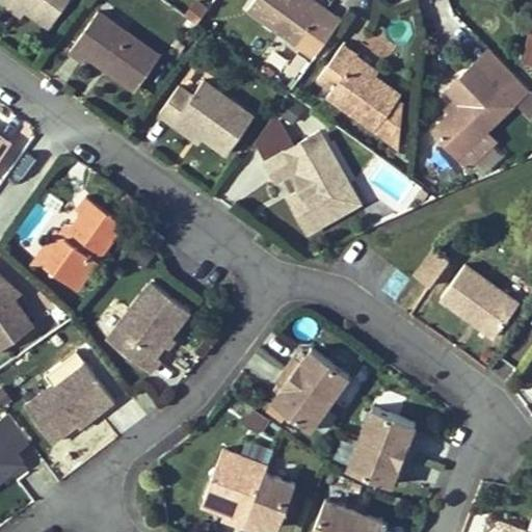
[(3,0),(22,12),(26,5),(18,0),(3,0)]
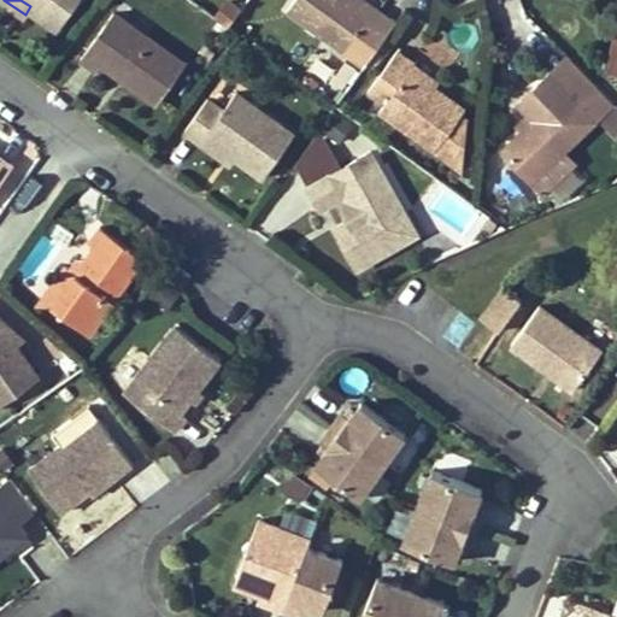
[(21,0),(30,6),(60,27),(77,0),(21,0)]
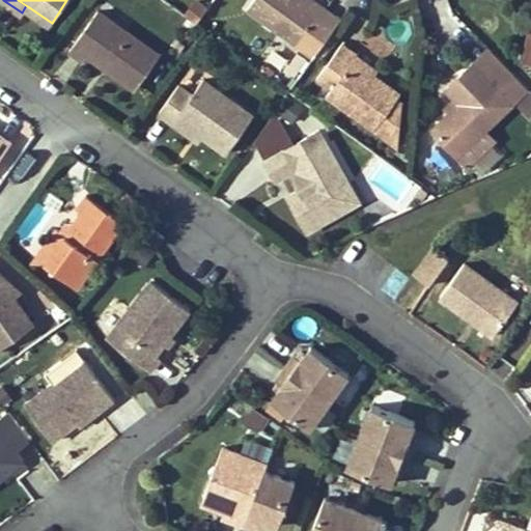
[(314,56),(342,17),(325,4),(322,9),(308,0),(254,0),(249,9),(314,56)]
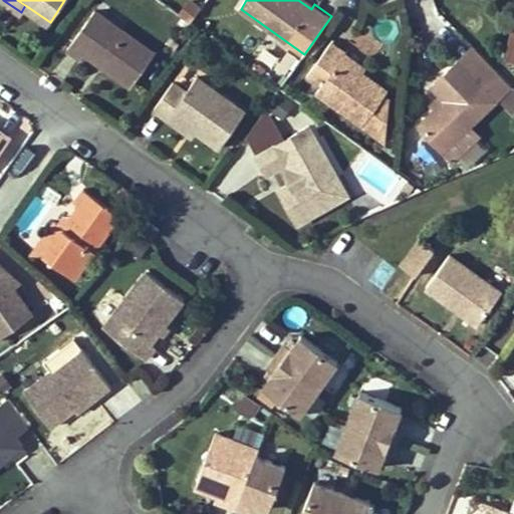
[(298,0),(311,9),(314,4),(308,0),(298,0)]
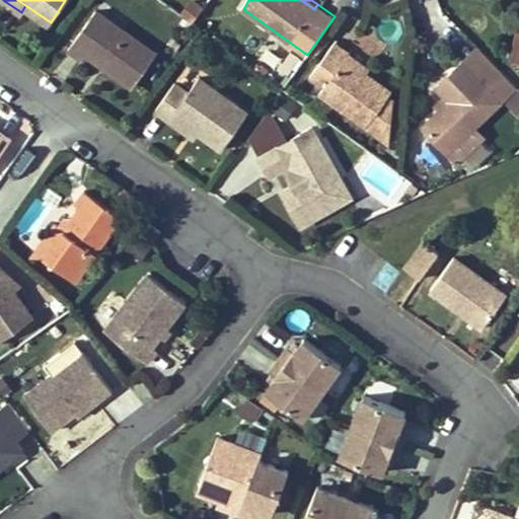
[(136,82),(156,53),(126,30),(96,10),(72,44),(87,54),(89,51),(103,59),(106,54),(116,60),(112,66),(136,82)]
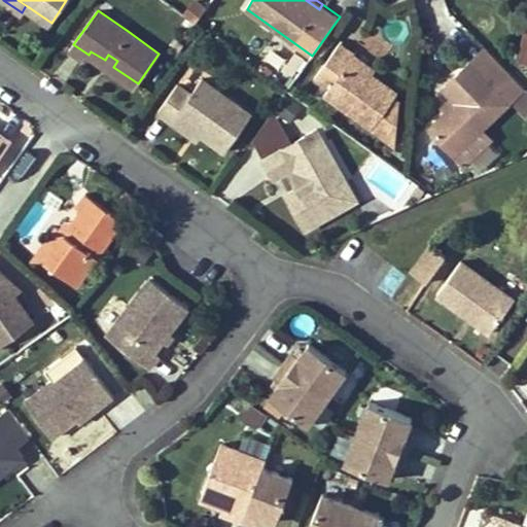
[(343,41),(337,48),(351,58),(349,61),(370,74),(374,67),(354,54),(356,51),(343,41)]
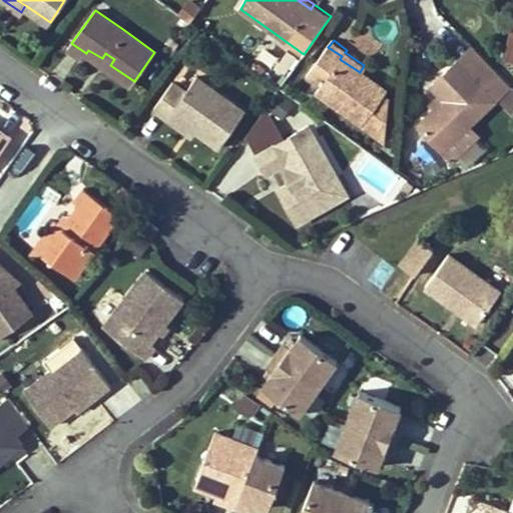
[(457,61),(497,101),(512,87),(472,46),(457,61)]
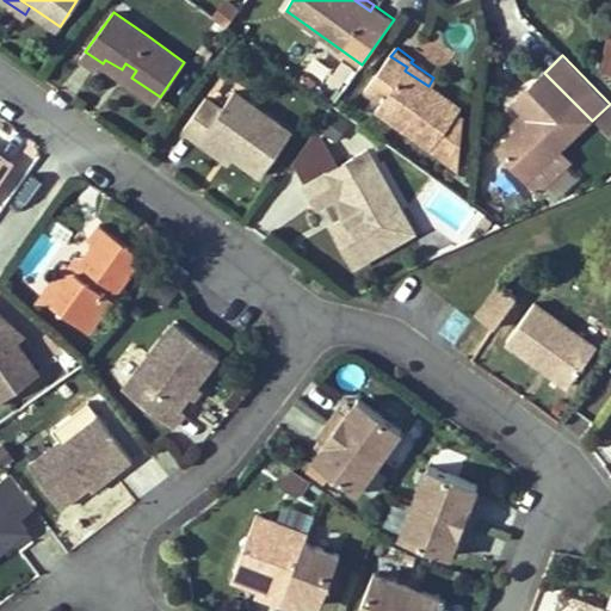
[(460,107),(429,86),(405,71),(407,67),(390,56),(365,92),(381,103),(377,109),(432,148),(460,107)]
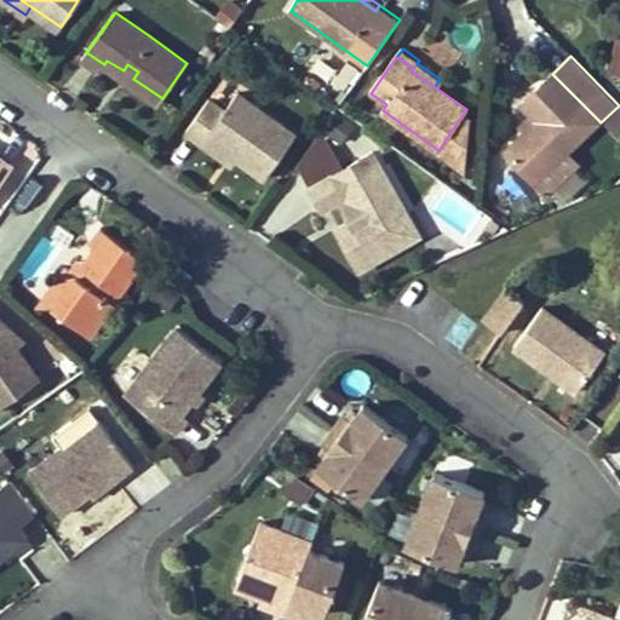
[(138,72),(127,64),(124,70),(133,79),(138,72)]
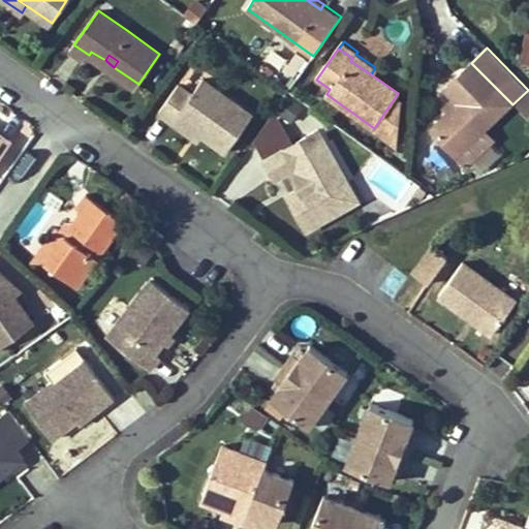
[(431,127),(458,155),(485,130),(512,104),(471,63),(444,89),(453,96),(458,102),(447,112),(431,127)]
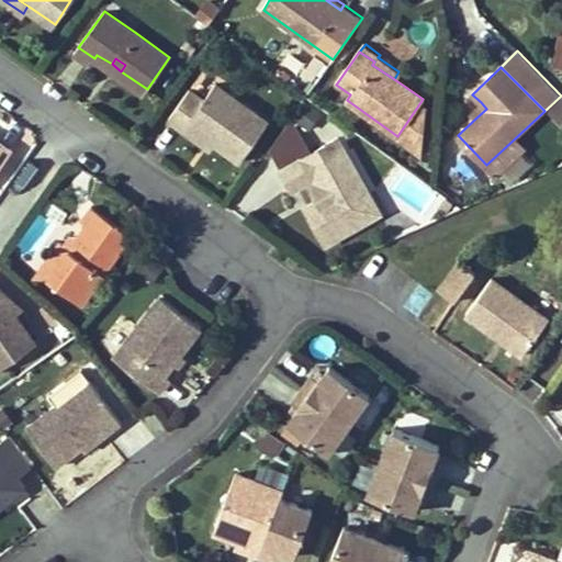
[(242,161),(270,121),(217,83),(204,101),(191,92),(171,121),(186,131),(190,125),(216,144),(242,161)]
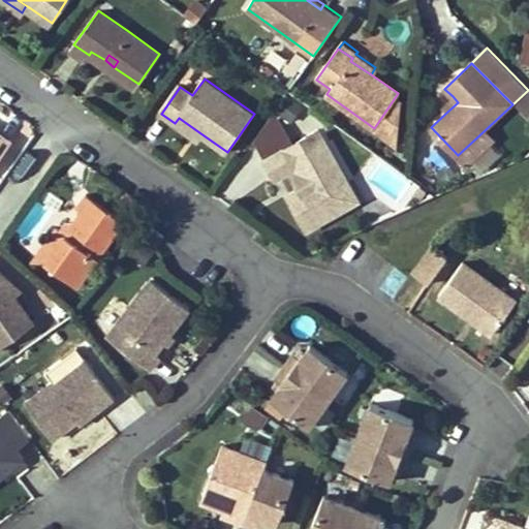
[(453,96),(442,106),(447,112),(458,102),(453,96)]
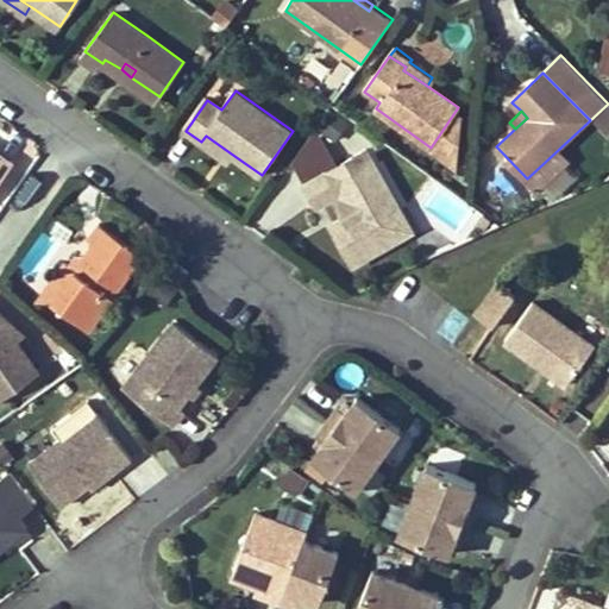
[(234,156),(206,136),(201,142),(231,162),(234,156)]
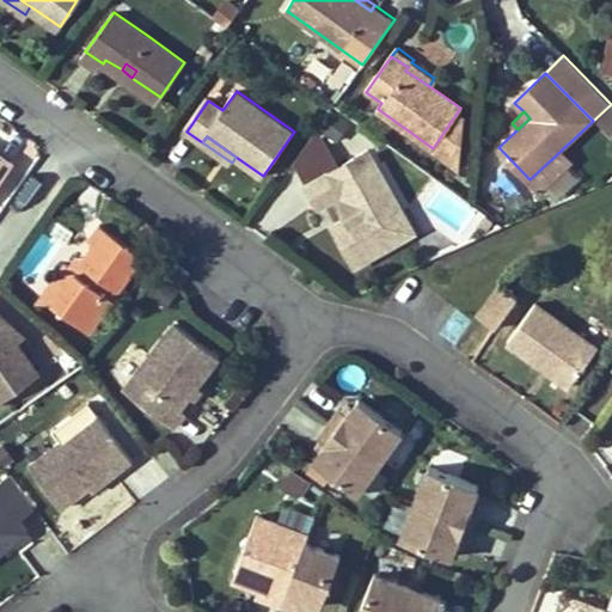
[(316,204),(331,197),(338,193),(350,213),(342,218),(330,225),(353,263),(411,230),(401,209),(393,209),(386,207),(383,207),(368,182),(374,163),(366,148),(304,183),(316,204)]
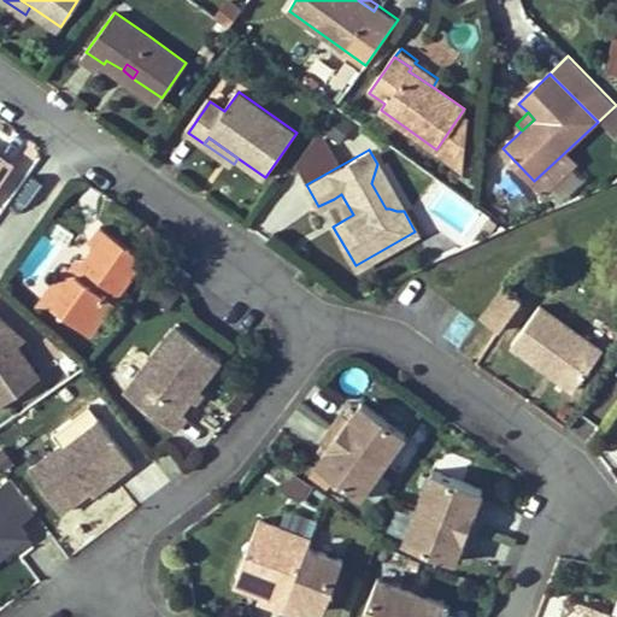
[(565,152),(534,181),(546,195),(577,166),(565,152)]
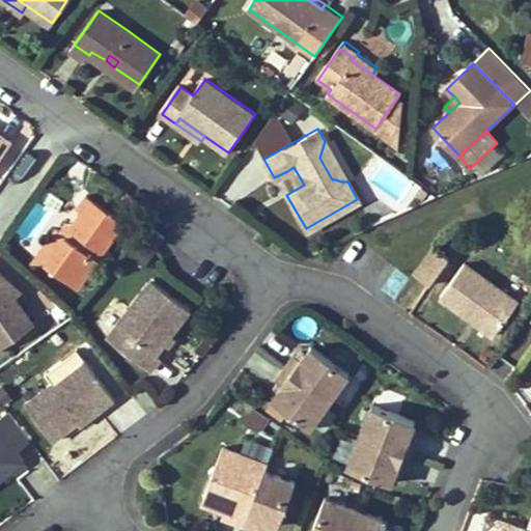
[(347,182),(326,143),(325,141),(319,158),(332,179),(335,179),(341,182),(347,182)]
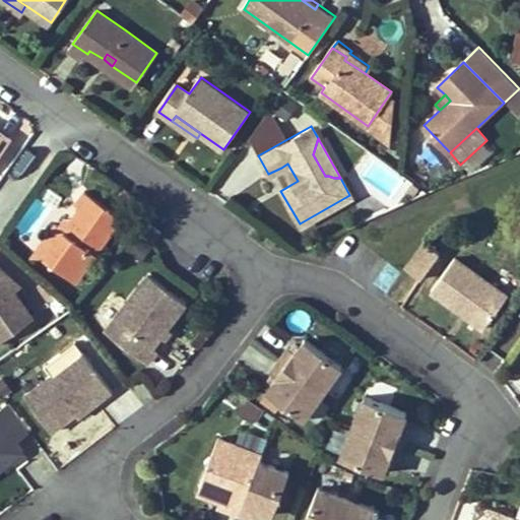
[(298,181),(287,164),(281,168),(290,185),(298,181)]
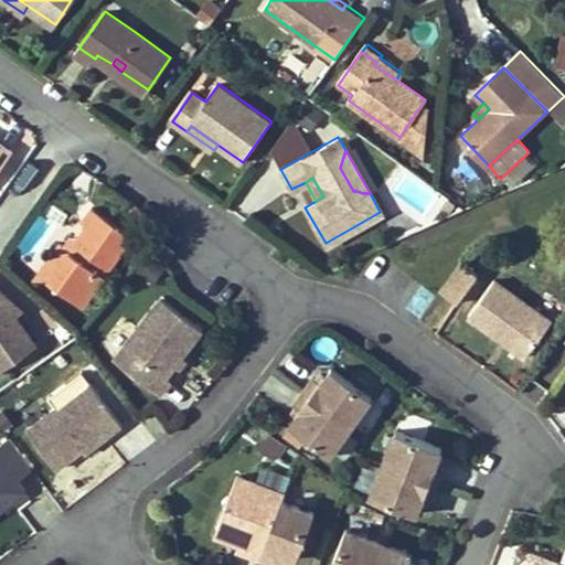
[(83,302),(134,233),(92,204),(81,220),(86,223),(78,233),(70,246),(64,243),(60,241),(52,252),(57,265),(49,277),(83,302)]
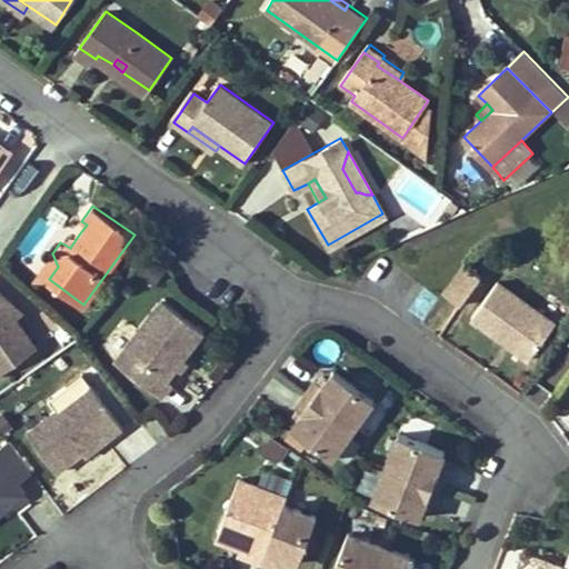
[(65,245),(70,248),(79,235),(78,233),(71,233),(65,245)]
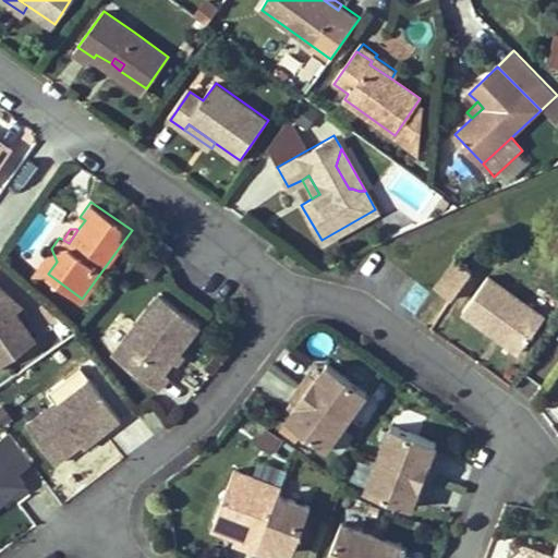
[(48,274),(57,262),(51,249),(34,274),(48,274)]
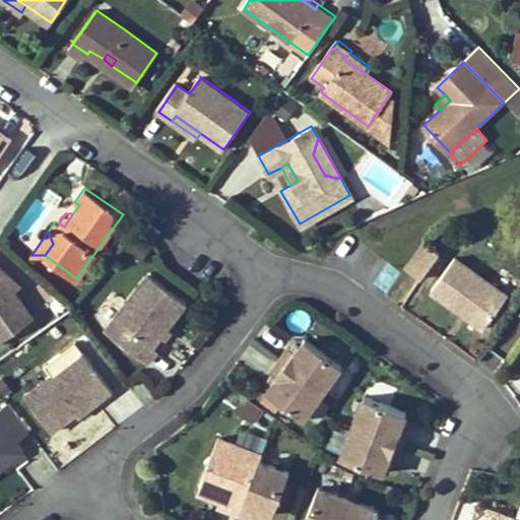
[(453,256),(429,289),(481,326),(506,294),(453,256)]
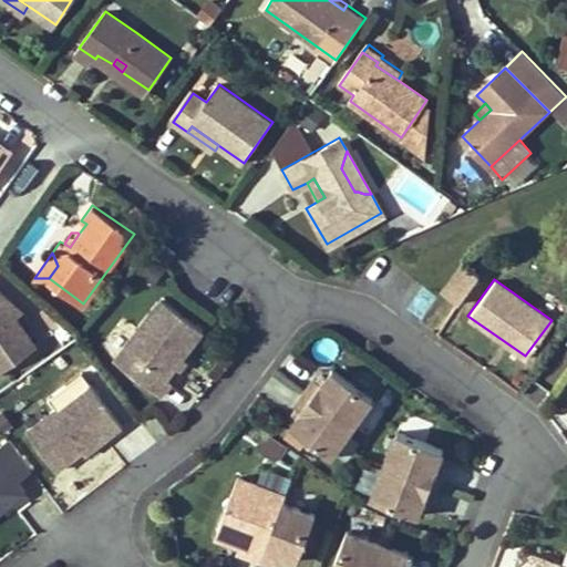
[(0,292),(0,363),(29,344),(7,315),(14,308),(0,292)]
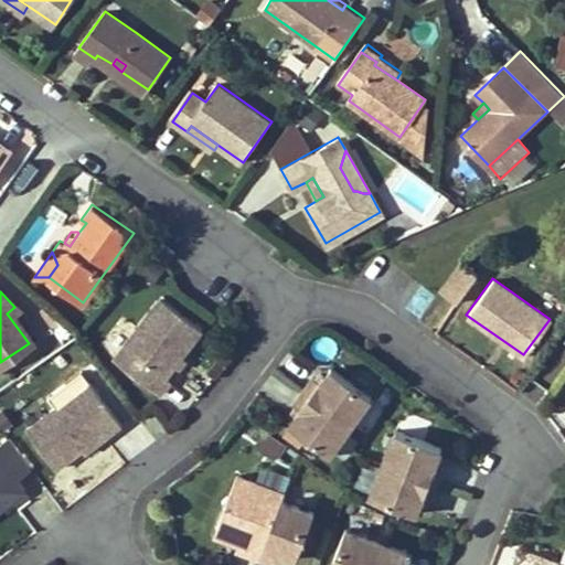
[(155,297),(110,359),(177,413),(192,393),(174,375),(183,364),(178,359),(201,330),(155,297)]
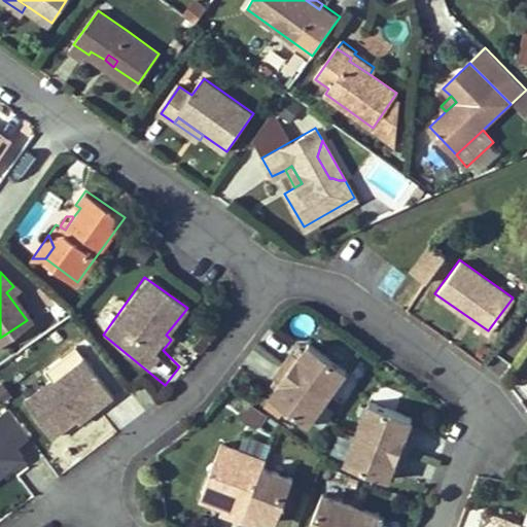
[(305,423),(344,369),(307,342),(296,356),(289,352),(272,377),(278,382),(268,396),(305,423)]
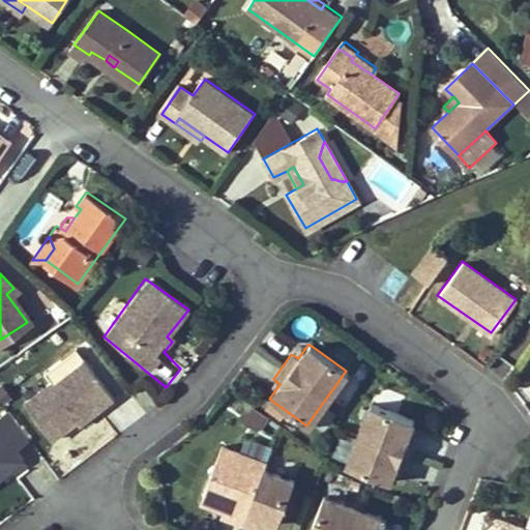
[(51,384),(24,404),(53,442),(111,396),(74,349),(42,373),(51,384)]
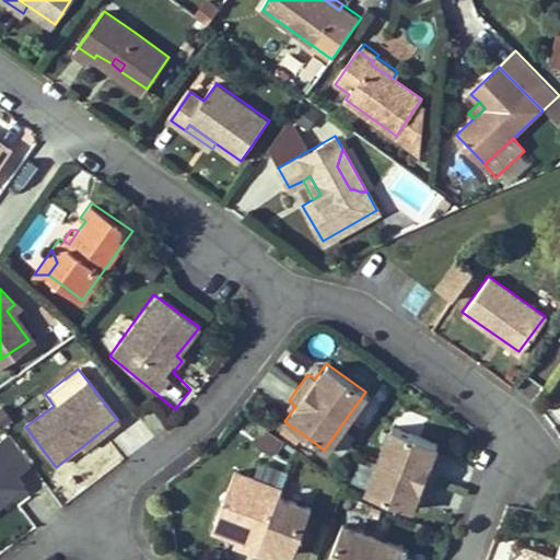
[(391,426),(365,492),(410,509),(418,491),(426,494),(438,464),(429,461),(436,443),(391,426)]
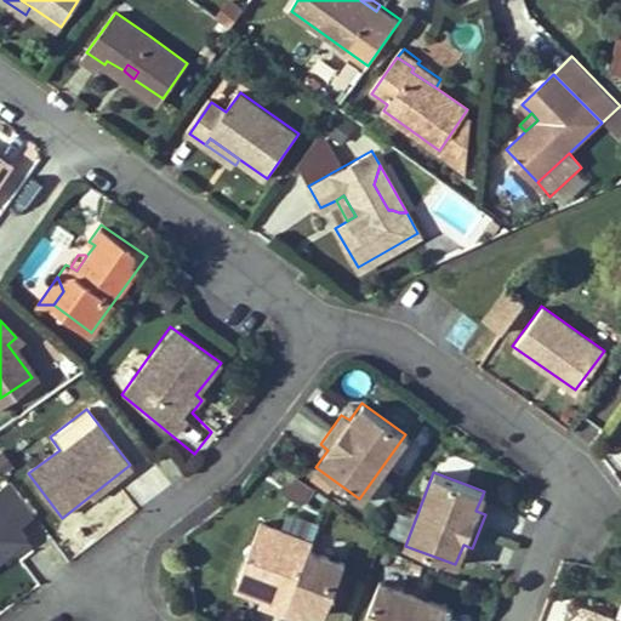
[(21,529),(34,519),(6,485),(0,489),(0,565),(32,542),(21,529)]
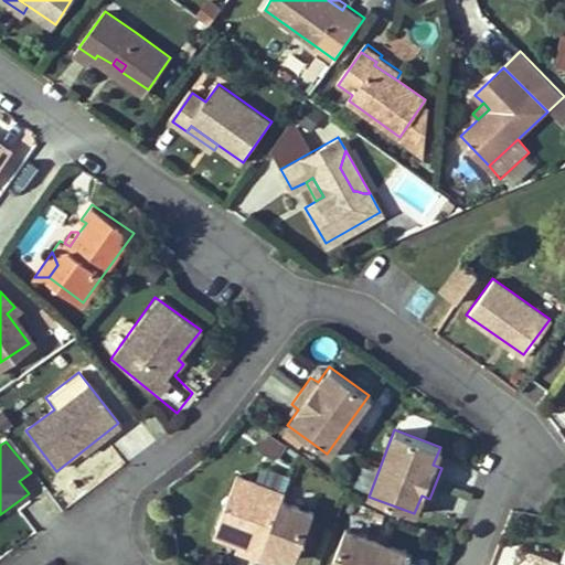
[(292,564),(297,564),(315,515),(280,502),(284,496),(238,479),(216,542),(241,551),(238,556),(262,564),(274,564),(277,558),(292,564)]
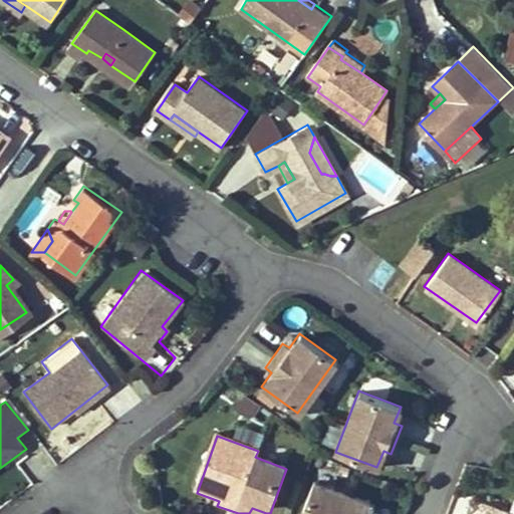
[(369,513),(373,504),(313,482),(300,513),(369,513)]
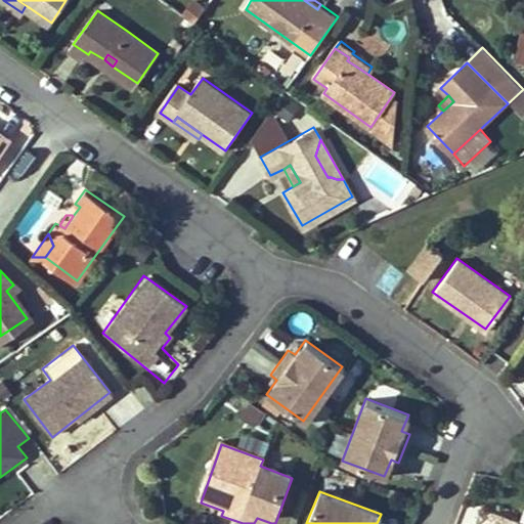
[(523,523),(523,521),(494,511),(488,523),(523,523)]
